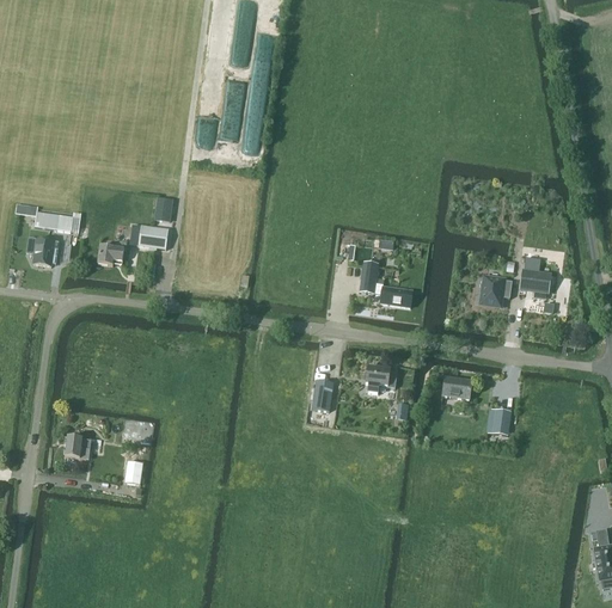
[(158,196),(154,219),(170,221),(173,198),(158,196)]
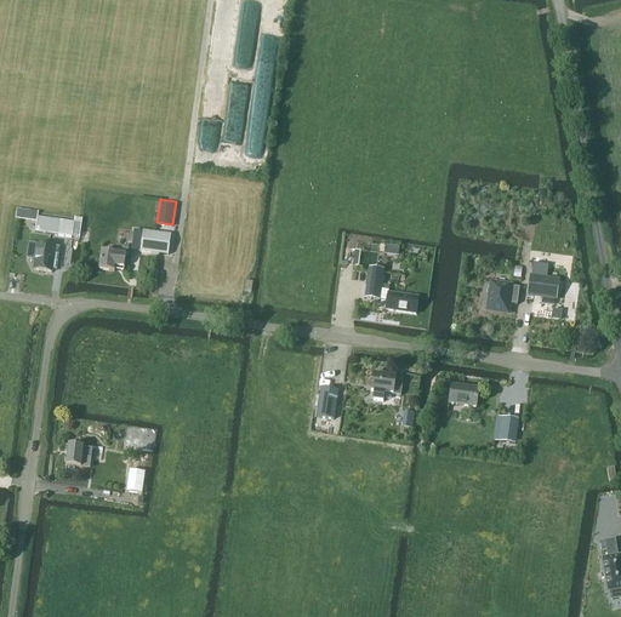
[(18,206),(17,217),(36,220),(35,229),(72,234),(74,220),(38,215),(38,209),(18,206)]
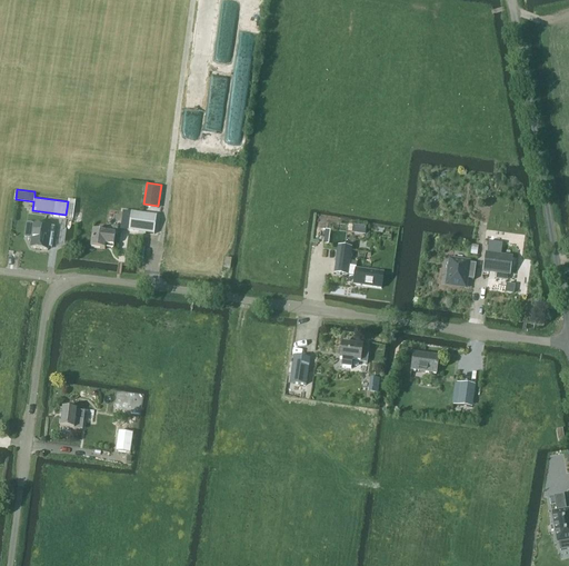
[(131,209),(129,229),(155,232),(157,214),(150,212),(131,209)]
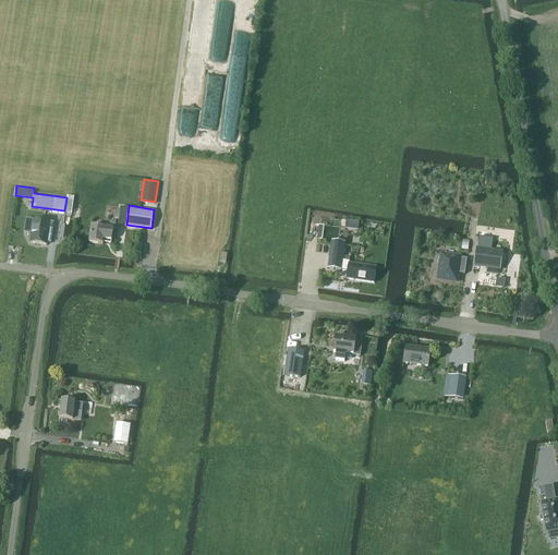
[(47,242),(50,219),(34,217),(31,240),(47,242)]
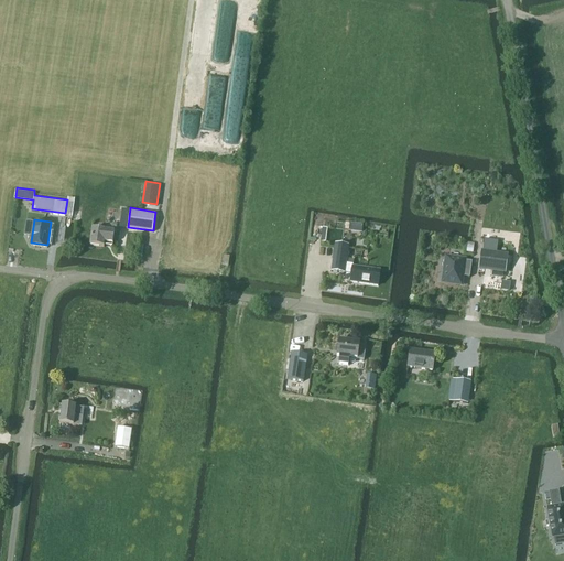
[(112,245),(114,228),(93,226),(90,243),(104,245),(104,243),(112,245)]
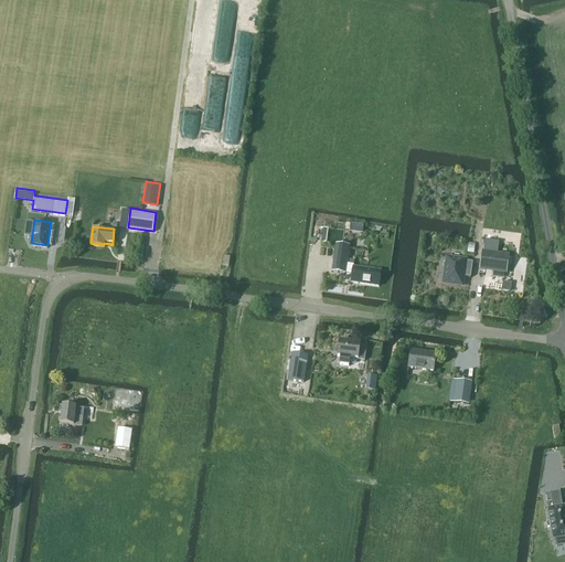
[(336,242),(332,269),(347,272),(347,271),(352,272),(351,281),(379,284),(381,268),(353,265),(347,264),(348,257),(350,243),(336,242)]
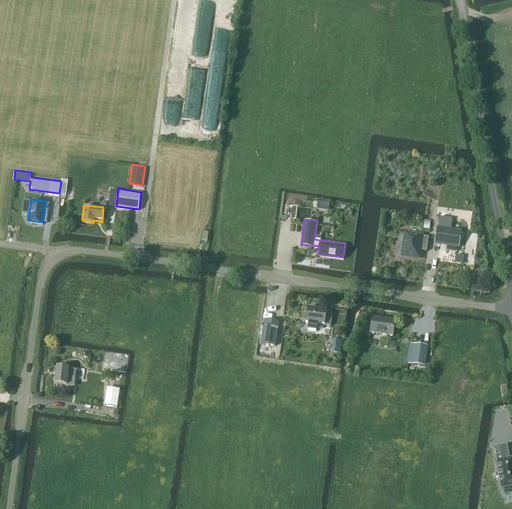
[(438,226),(435,241),(458,244),(461,229),(438,226)]
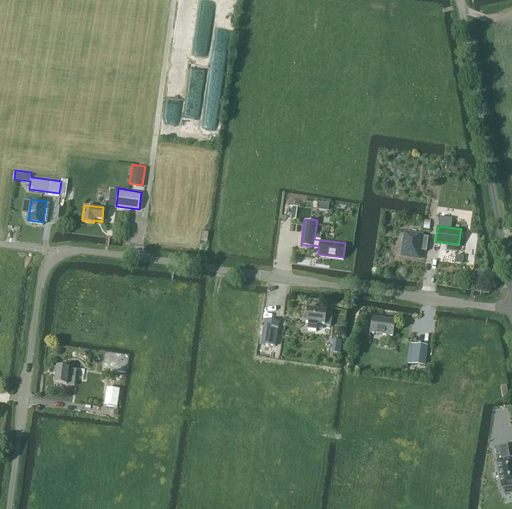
[(404,229),(401,255),(420,257),(421,248),(427,249),(429,234),(423,234),(424,232),(404,229)]
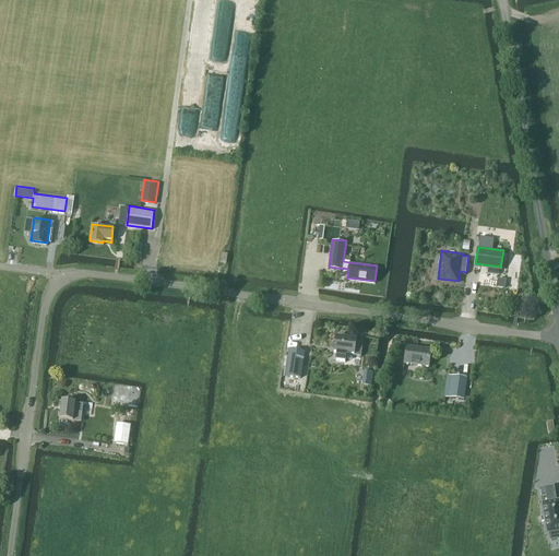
[(336,335),(334,351),(335,351),(346,352),(360,354),(363,341),(356,340),(356,338),(336,335)]
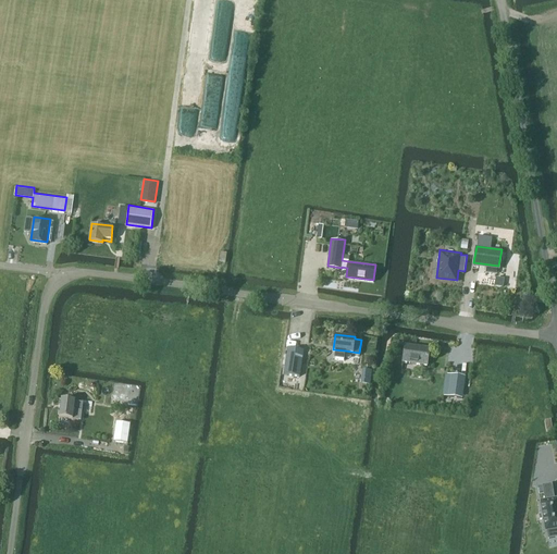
[(426,365),(429,346),(406,344),(404,361),(426,365)]
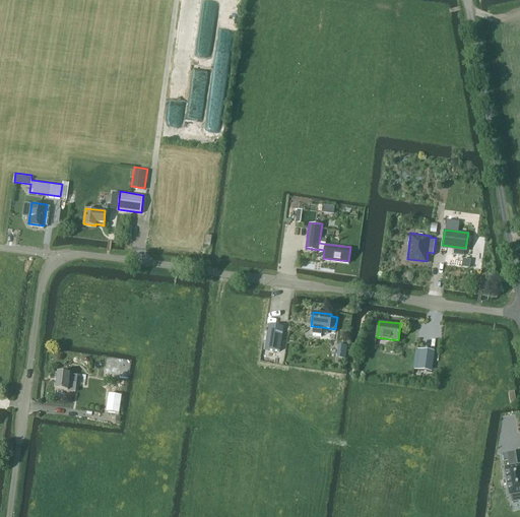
[(279,348),(282,324),(267,322),(264,346),(279,348)]
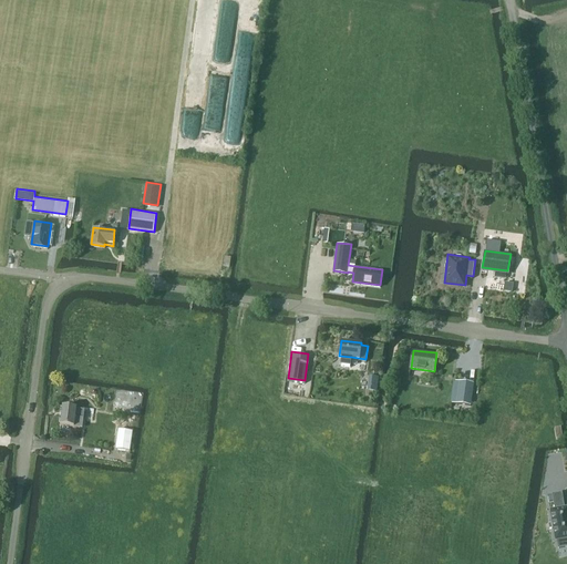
[(351,365),(351,357),(340,356),(340,363),(351,365)]
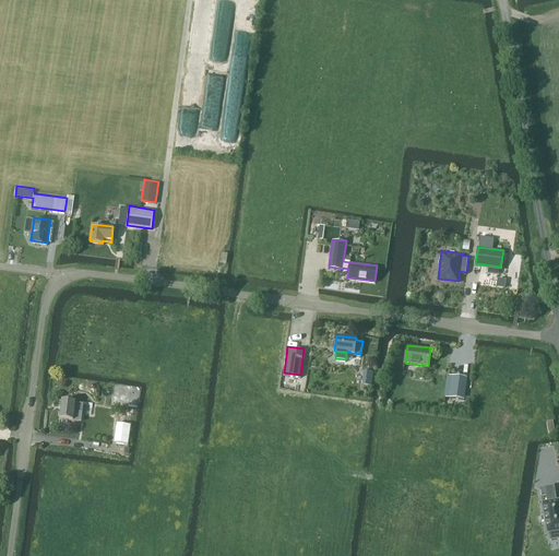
[(450,374),(447,394),(464,398),(467,376),(450,374)]
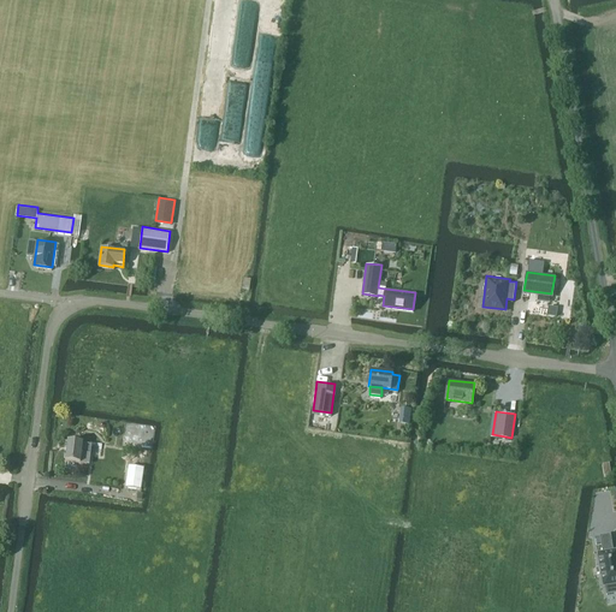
[(89,462),(92,443),(83,441),(83,440),(69,438),(66,458),(89,462)]
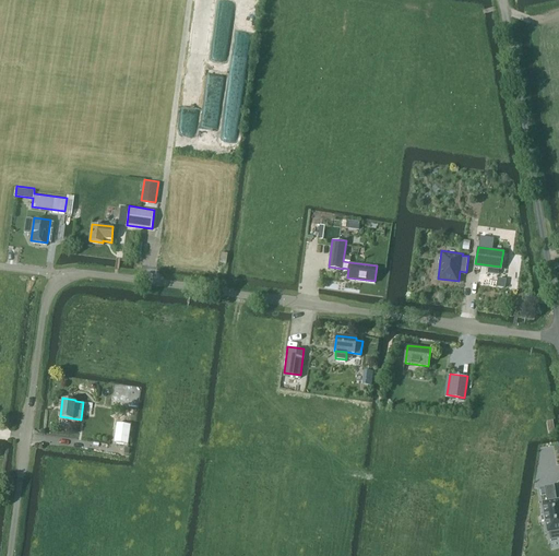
[(128,442),(131,423),(117,422),(114,441),(128,442)]
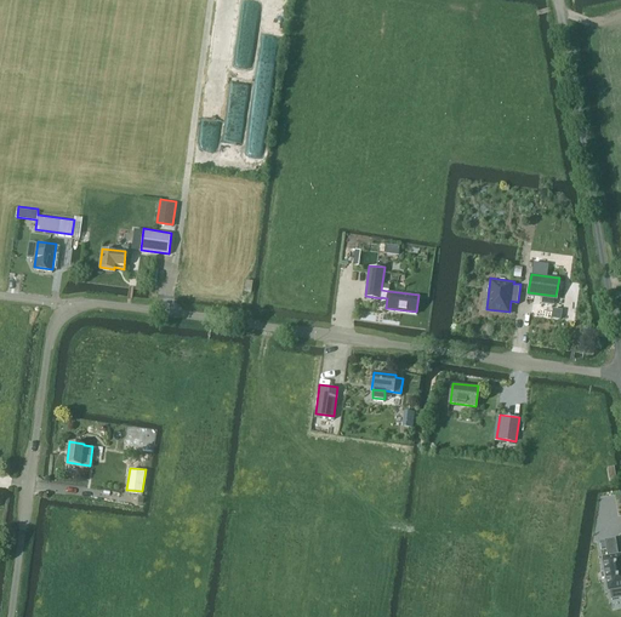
[(608,555),(603,556),(608,589),(610,589),(611,596),(620,595),(620,553),(617,554),(615,537),(605,538),(608,555)]
